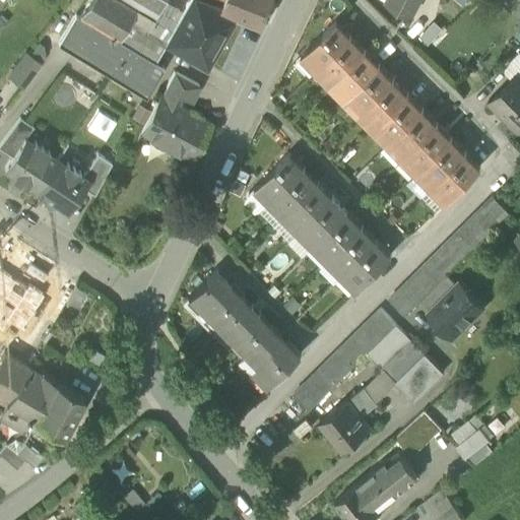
[(90,0),(78,16),(75,14),(58,45),(145,96),(163,66),(154,61),(166,42),(165,42),(150,33),(148,30),(154,21),(153,20),(161,6),(165,0),(90,0)]
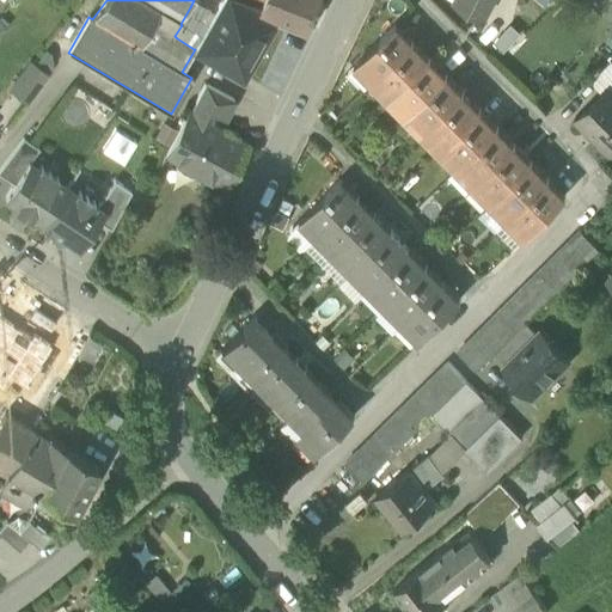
[(259,0),(258,6),(242,0),(221,0),(210,19),(202,35),(194,49),(195,49),(243,77),(259,47),(276,18),(307,30),(318,0),(259,0)]
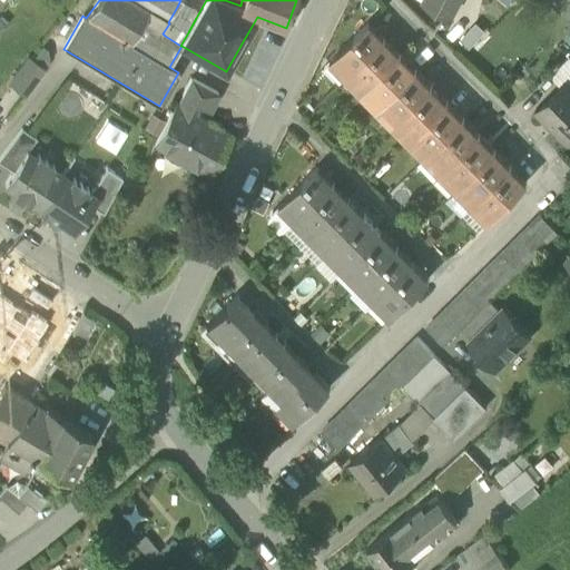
[(457,0),(425,0),(425,2),(450,15),(457,0)]
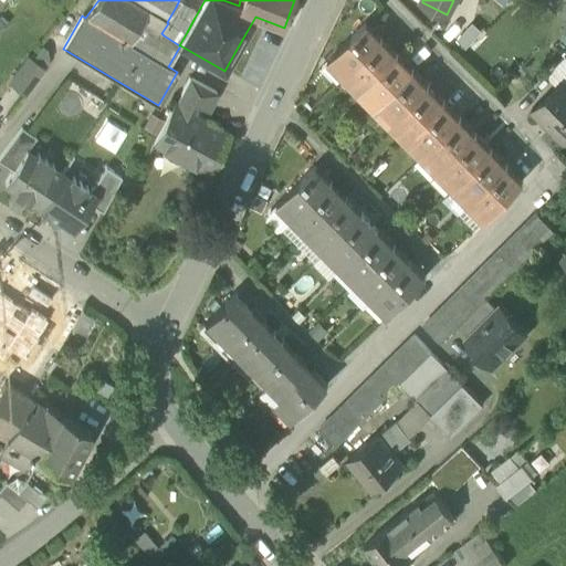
[(542,0),(542,1),(552,10),(559,0),(542,0)]
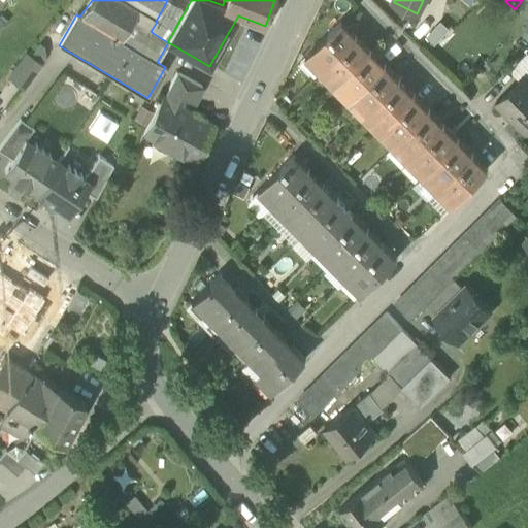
[(527,0),(522,0),(515,9),(527,20),(527,0)]
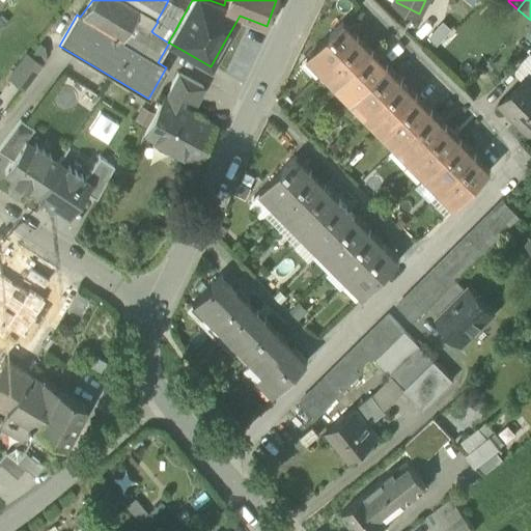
[(154,33),(168,43),(175,30),(158,21),(158,22),(151,31),(154,33)]
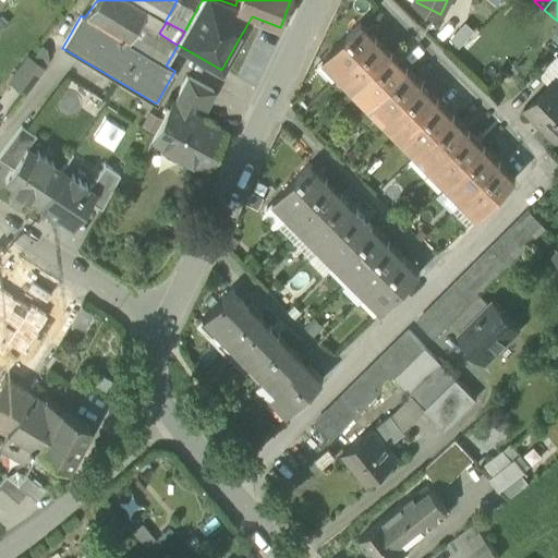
[(327,56),(342,71),(376,38),(360,23),(327,56)]
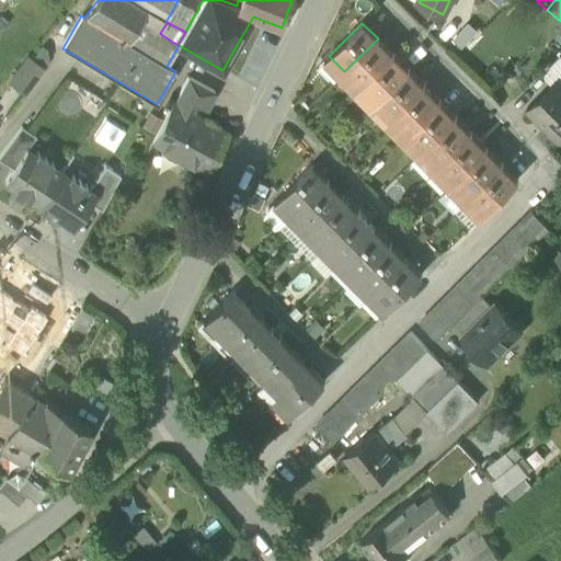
[(344,71),(359,88),(393,55),(378,38),(344,71)]
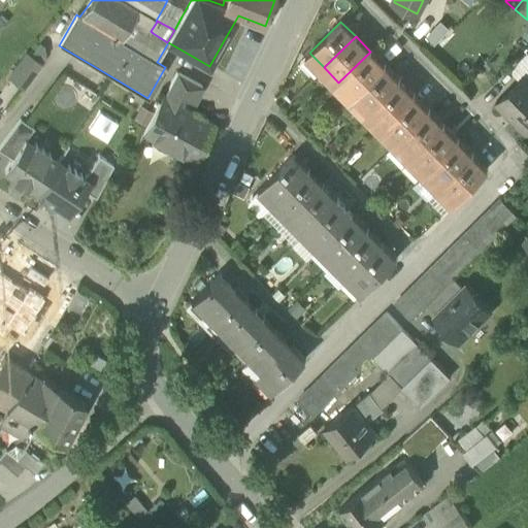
[(338,83),(353,97),(385,66),(370,52),(338,83)]
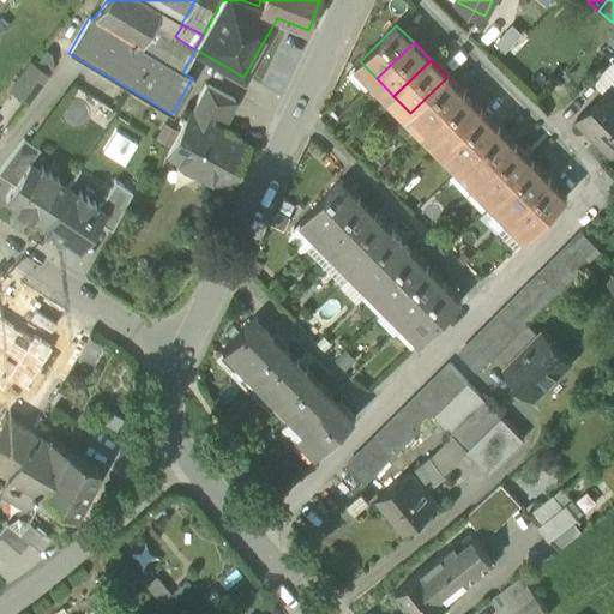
[(10,90),(28,103),(49,74),(31,61),(10,90)]
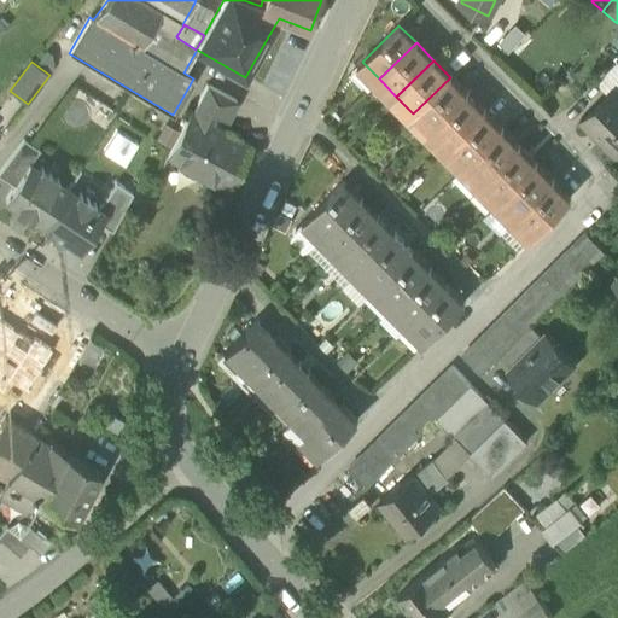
[(598,83),(608,94),(612,91),(617,83),(617,63),(598,83)]
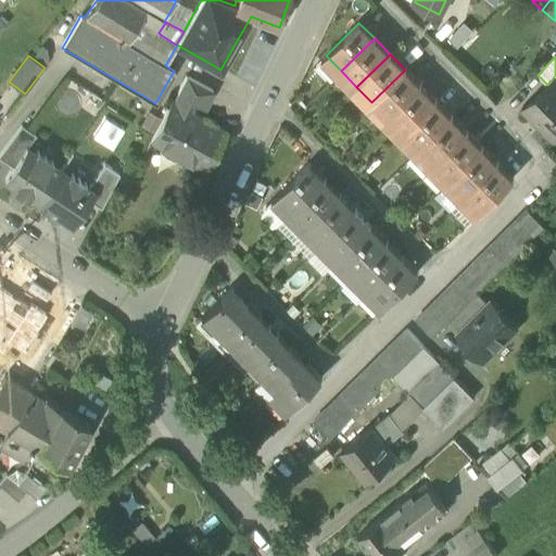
[(371,102),(388,117),(420,85),(405,70),(371,102)]
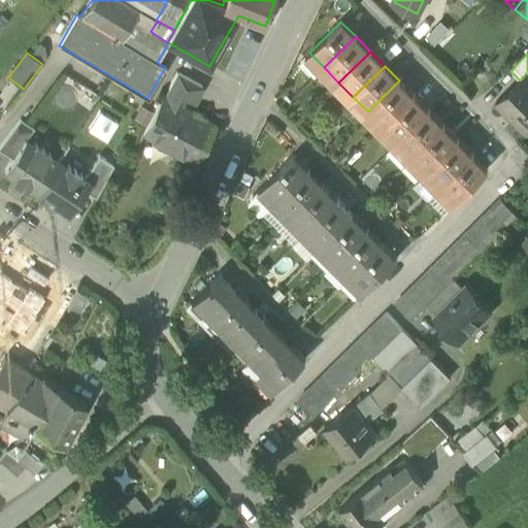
[(184,98),(194,103),(202,87),(176,73),(170,84),(167,90),(184,98)]
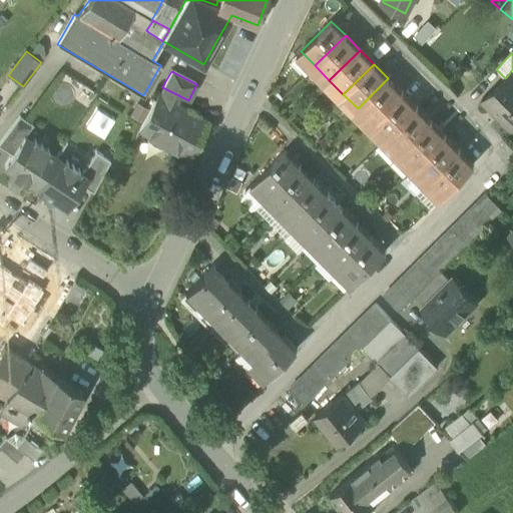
[(484,99),(512,126),(512,124),(512,79),(508,75),(505,78),(484,99)]
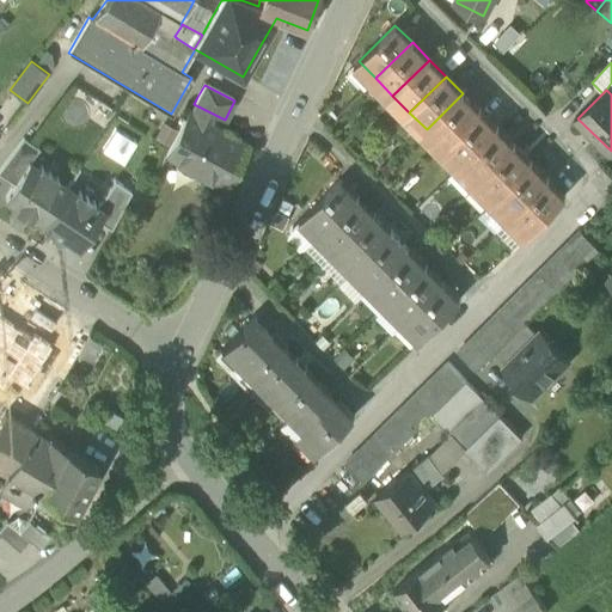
[(427,129),(444,147),(479,111),(463,93),(427,129)]
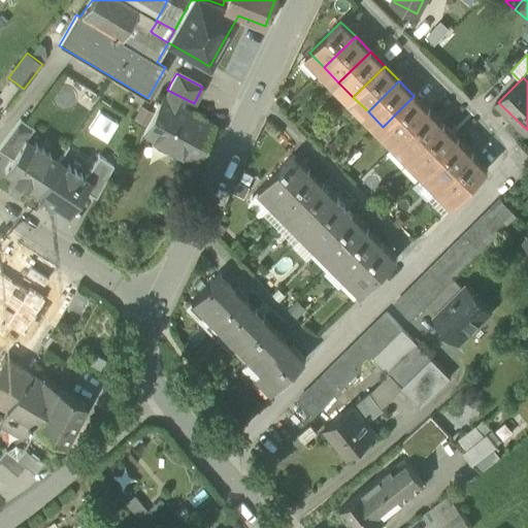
[(167,90),(163,97),(179,105),(184,98),(167,90)]
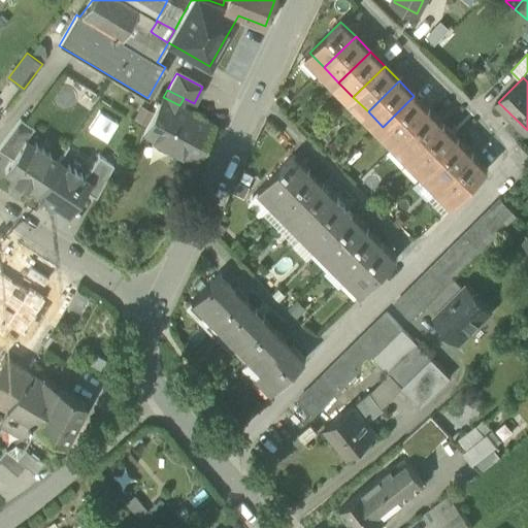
[(217,125),(179,105),(163,97),(162,96),(146,126),(142,134),(195,162),(210,135),(217,125)]
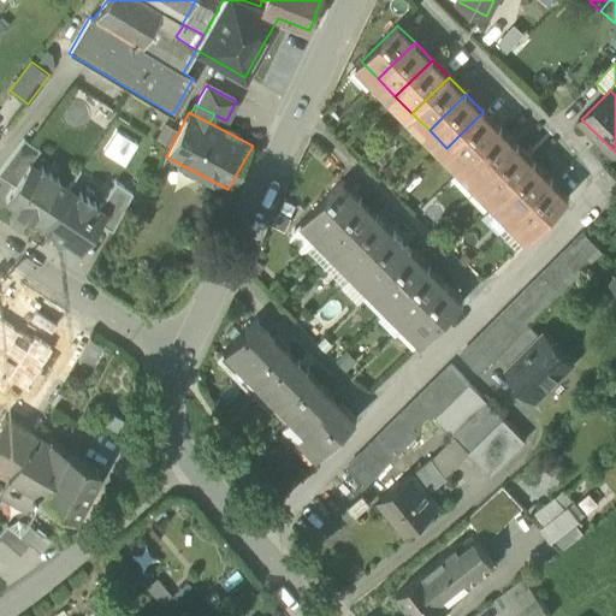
[(446,148),(463,165),(501,129),(483,112),(446,148)]
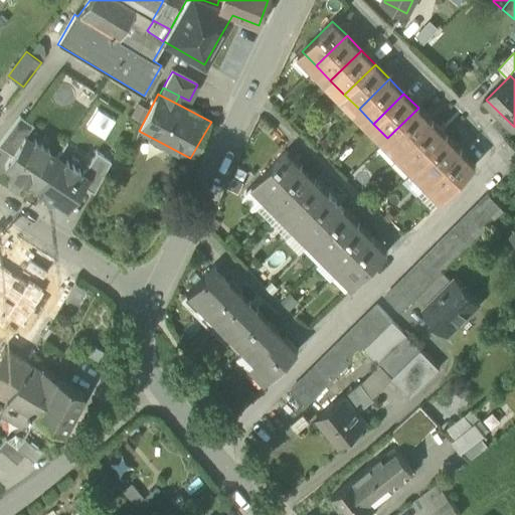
[(387,138),(401,152),(433,122),(418,108),(387,138)]
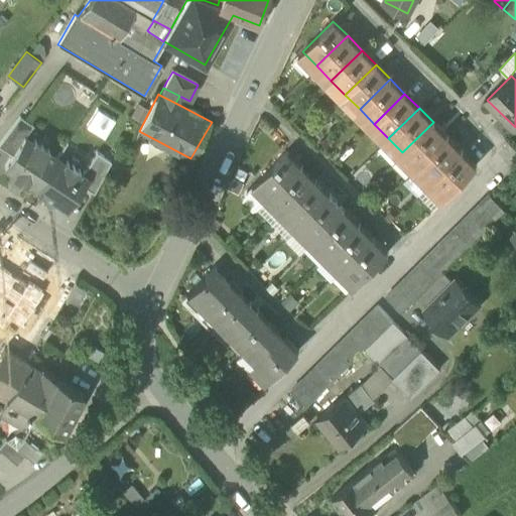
[(0,141),(0,146),(11,154),(24,135),(25,136),(32,124),(19,116),(0,141)]
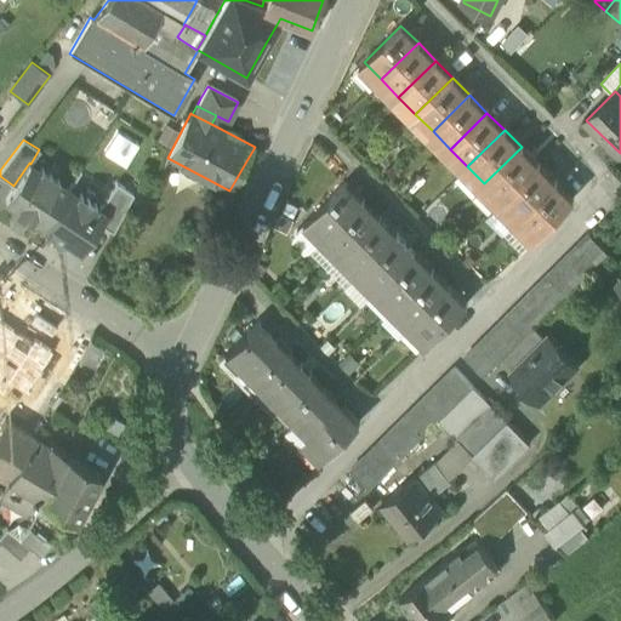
[(484,183),(501,201),(539,165),(522,147),(484,183)]
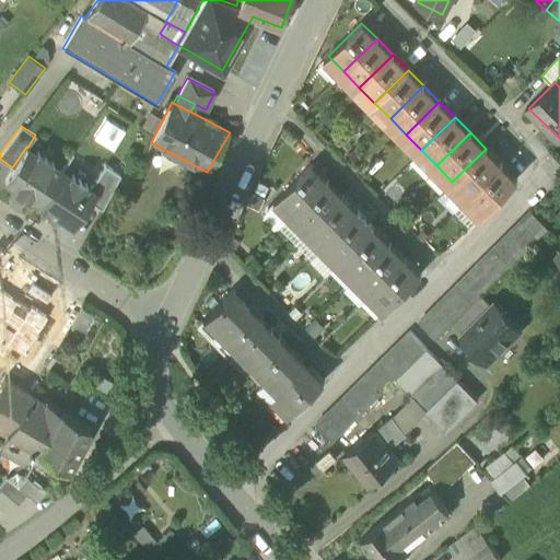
[(27,195),(39,202),(61,170),(51,164),(53,162),(37,151),(36,153),(27,148),(26,147),(12,167),(4,179),(16,188),(14,190),(25,197),(27,195)]
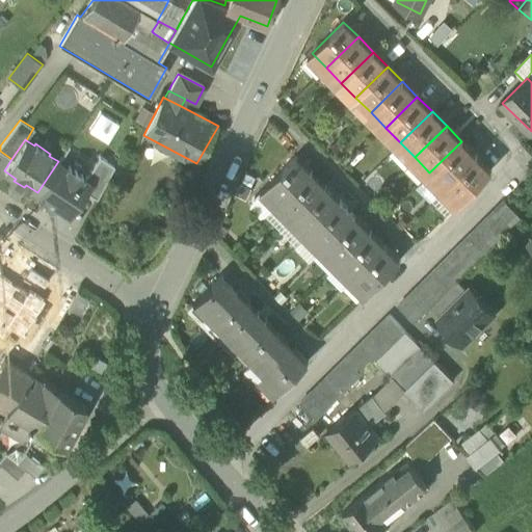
[(429,173),(444,187),(476,156),(461,141),(429,173)]
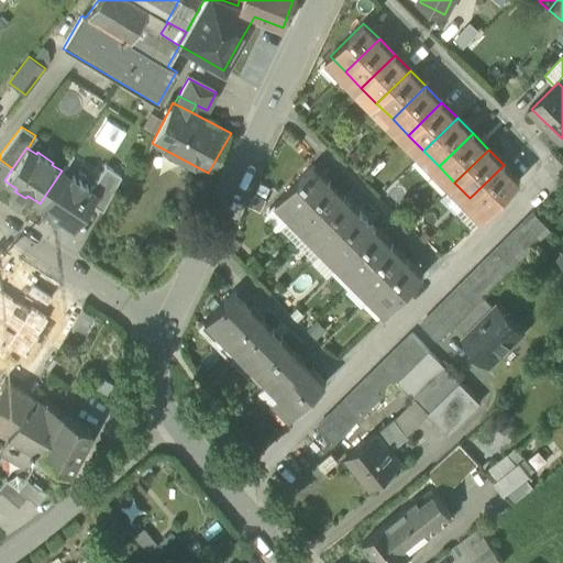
[(89,202),(101,210),(120,175),(105,165),(89,189),(96,194),(89,202)]
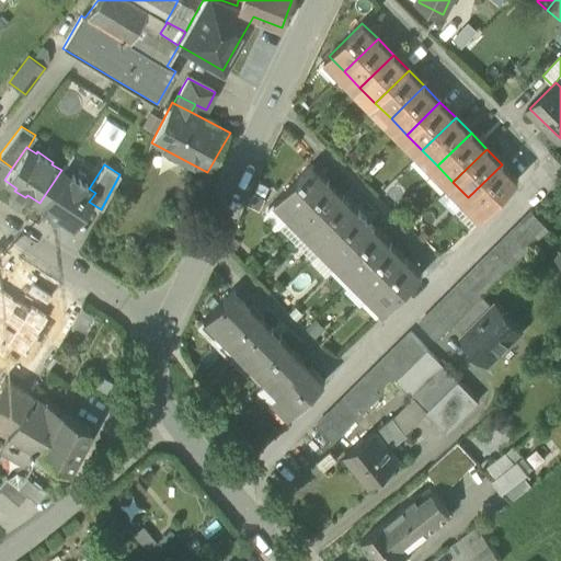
[(278,197),(295,214),(328,181),(311,164),(278,197)]
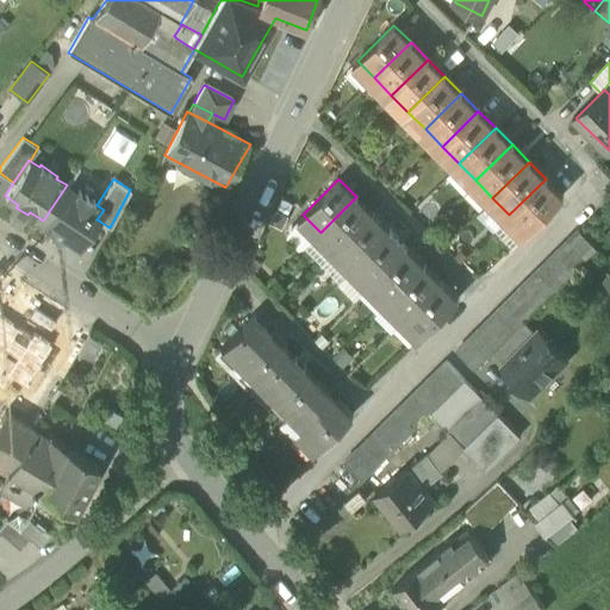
[(562,195),(546,179),(509,215),(527,231),(562,195)]
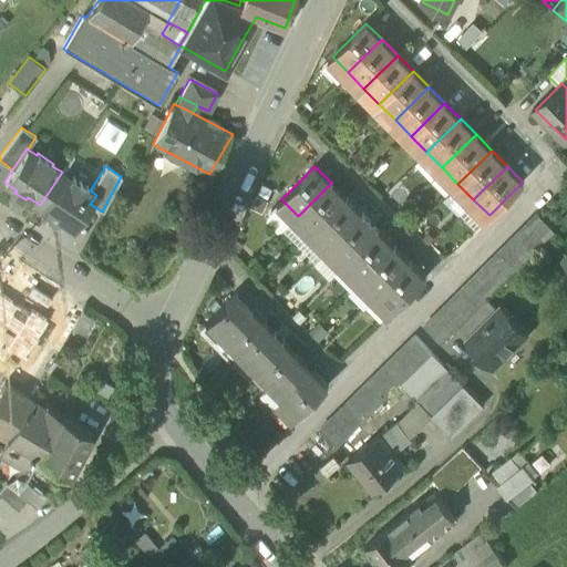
[(71,178),(62,172),(40,205),(45,209),(53,224),(61,219),(74,228),(90,204),(96,195),(90,191),(86,188),(88,186),(72,176),(71,178)]
